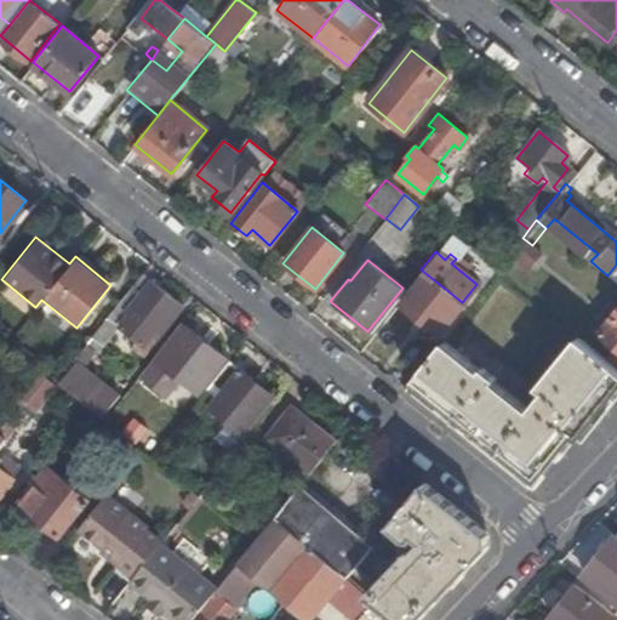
[(149,282),(124,313),(129,316),(119,328),(141,345),(150,334),(154,337),(180,306),(149,282)]
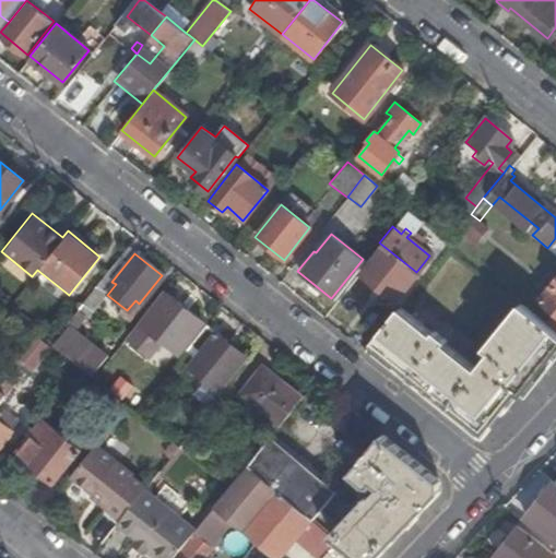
[(555,275),(537,299),(555,315),(555,275)]
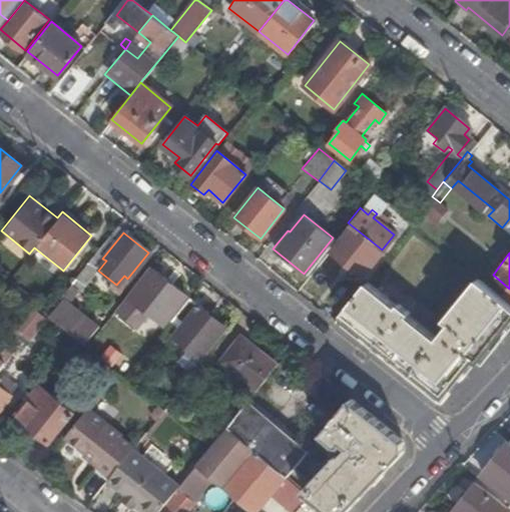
[(128,298),(159,323),(183,295),(151,269),(128,298)]
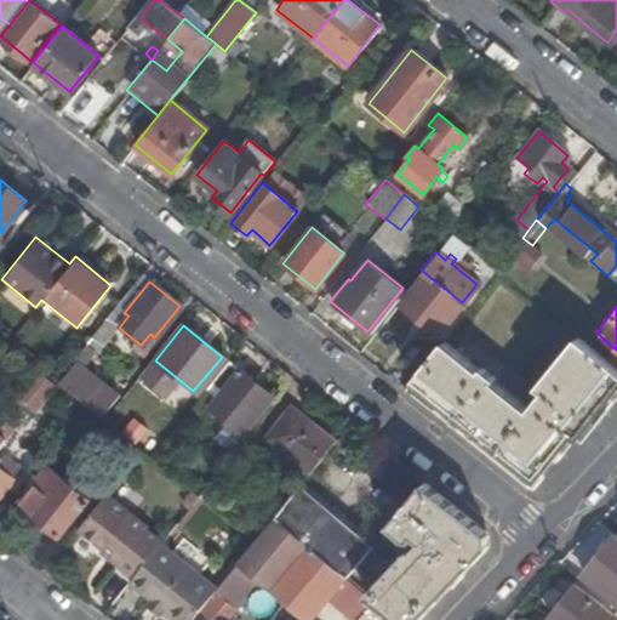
[(90,337),(76,354),(83,360),(97,342),(90,337)]
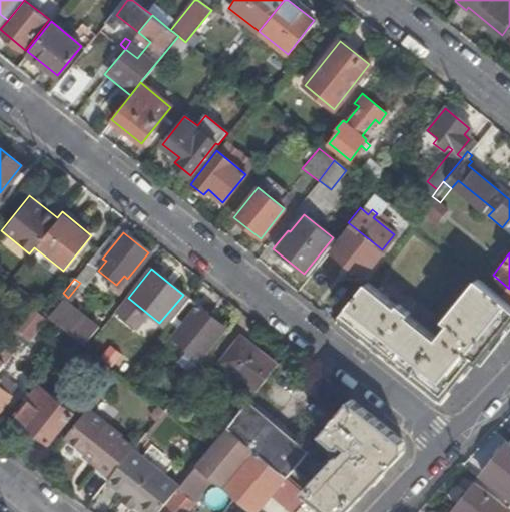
[(334,321),(437,404),(472,360),(476,363),(489,347),(492,349),(509,327),(509,307),(475,279),(441,321),(446,325),(434,340),(405,316),(408,313),(396,304),(394,307),(364,283),(334,321)]
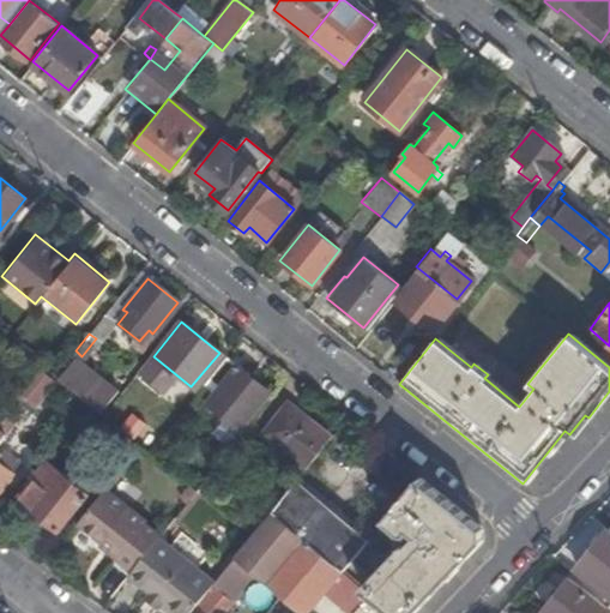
[(223,356),(207,376),(217,383),(203,401),(239,430),(267,392),(223,356)]
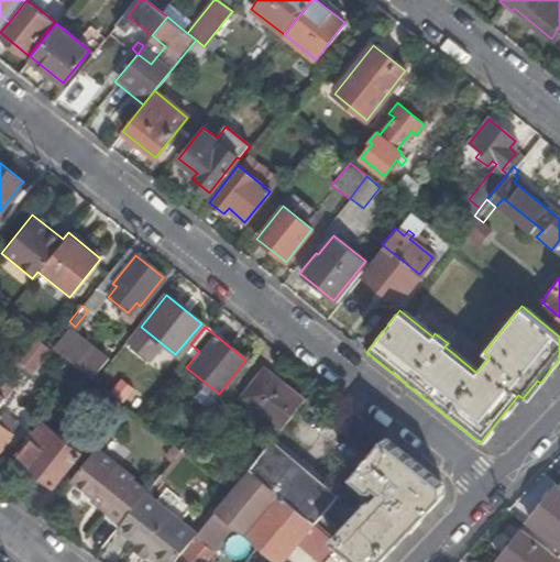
[(107,359),(67,328),(53,346),(90,377),(107,359)]
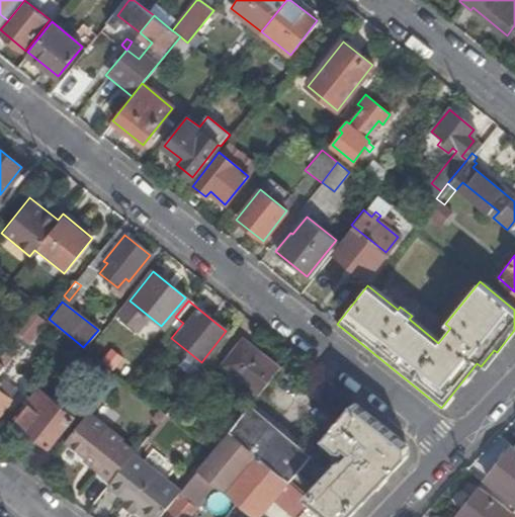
[(45,319),(28,307),(22,315),(21,317),(36,328),(45,319)]
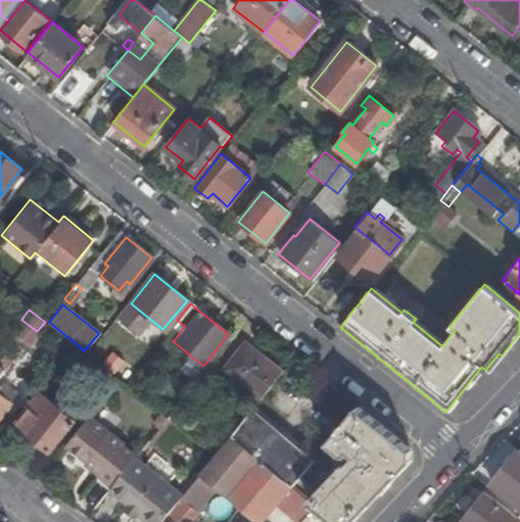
[(68,340),(63,347),(82,362),(87,356),(85,353),(68,340)]
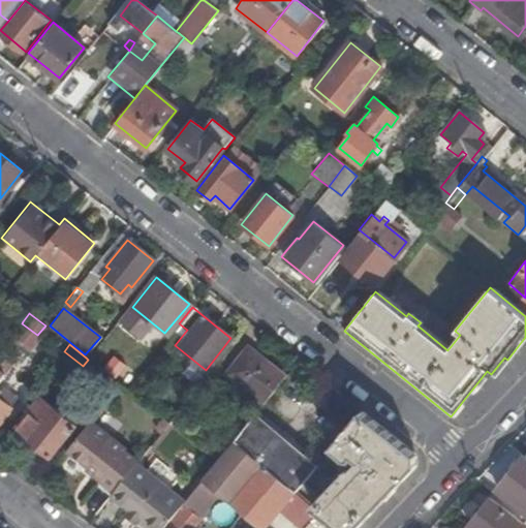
[(223,374),(260,404),(283,376),(245,345),(223,374)]
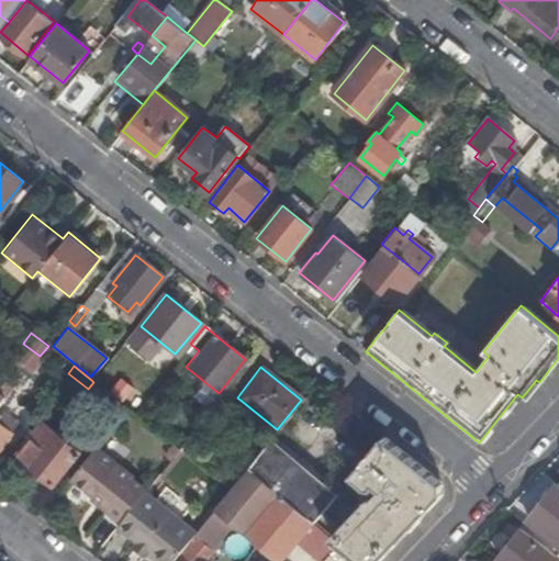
[(118,376),(108,392),(125,402),(135,386),(118,376)]
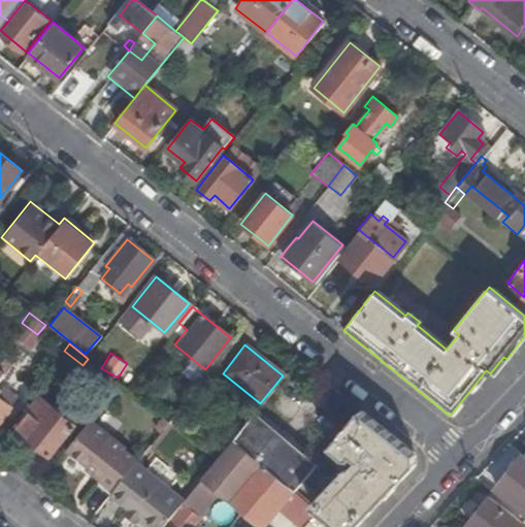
[(0,421),(11,407),(5,402),(8,398),(2,395),(0,398),(0,376),(11,362),(0,354),(0,421)]
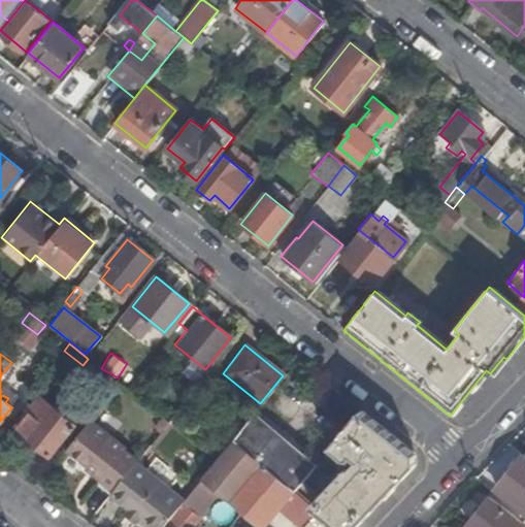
[(118,384),(99,368),(94,374),(113,389),(118,384)]
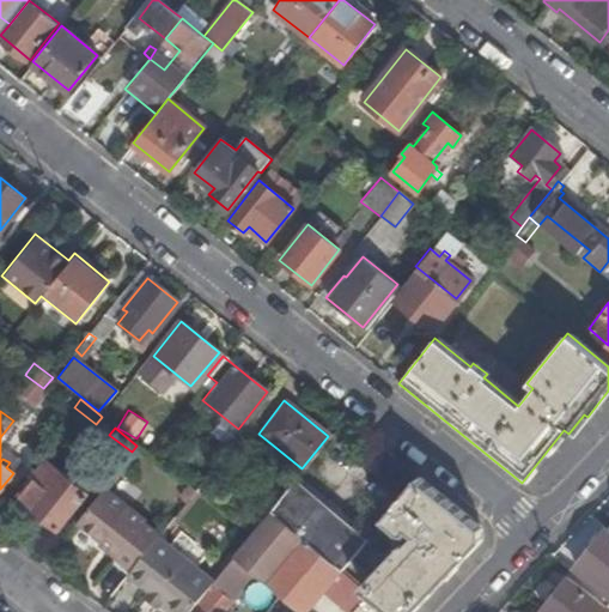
[(230,443),(193,490),(205,500),(242,453),(230,443)]
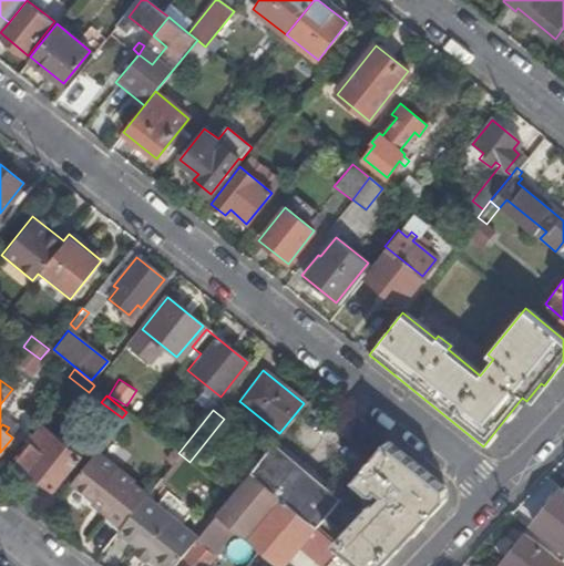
[(41,425),(17,456),(30,467),(28,470),(52,489),(79,455),(41,425)]
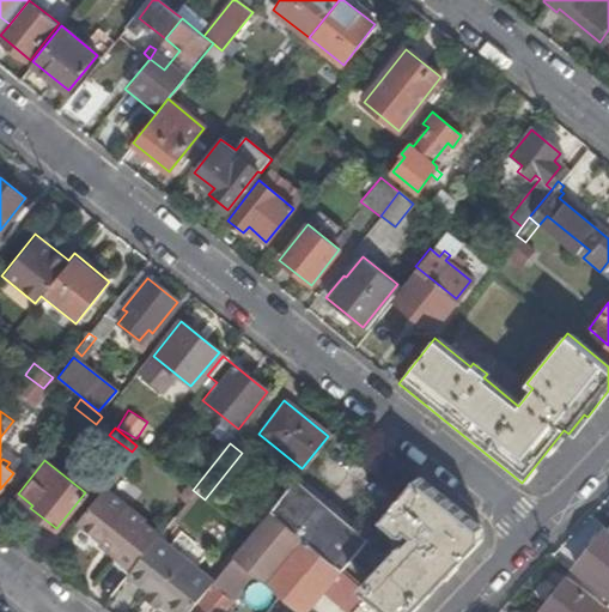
[(347,559),(339,570),(359,587),(388,611),(409,611),(476,544),(476,525),(415,477),(389,509),(381,519),(396,533),(405,533),(407,531),(412,535),(403,545),(401,544),(367,577),(347,559)]
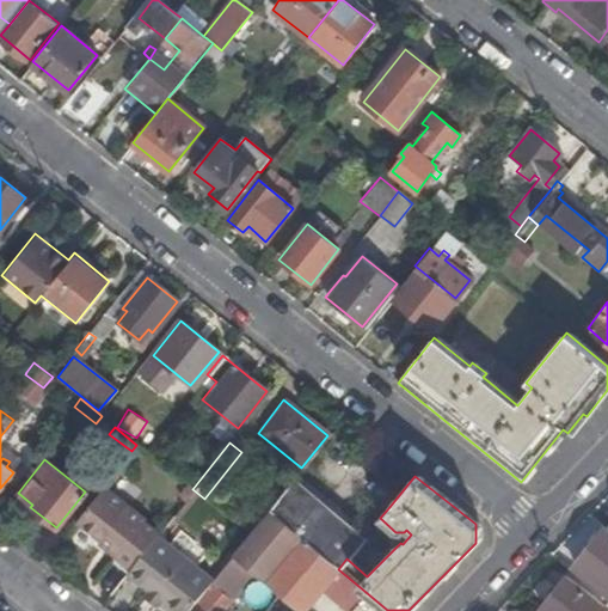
[(292,481),(268,509),(338,569),(347,558),(362,541),(331,514),(318,503),(292,481)]
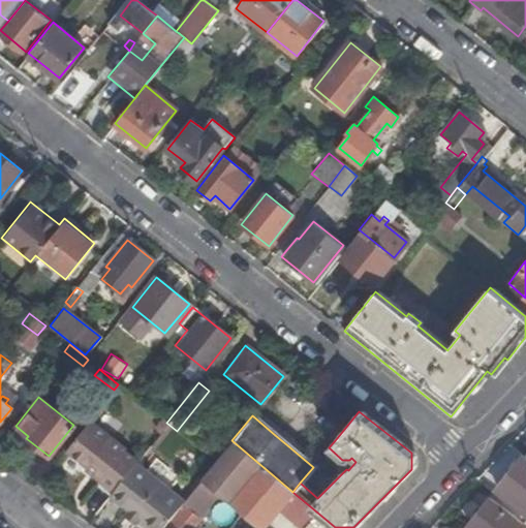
[(90,418),(65,451),(85,466),(84,468),(112,491),(135,461),(137,459),(125,448),(126,447),(90,418)]
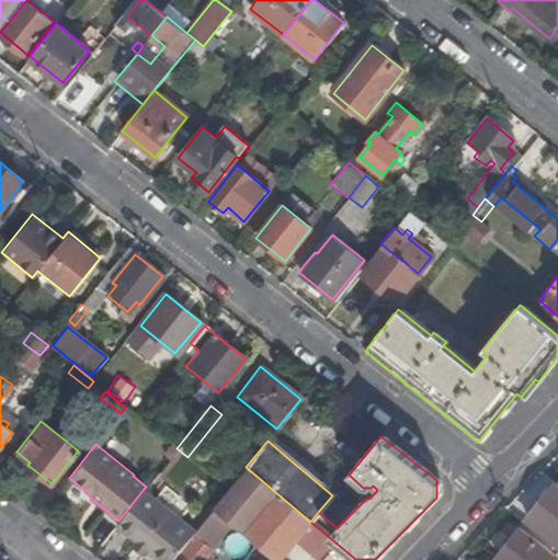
[(296,457),(292,461),(304,471),(307,466),(296,457)]
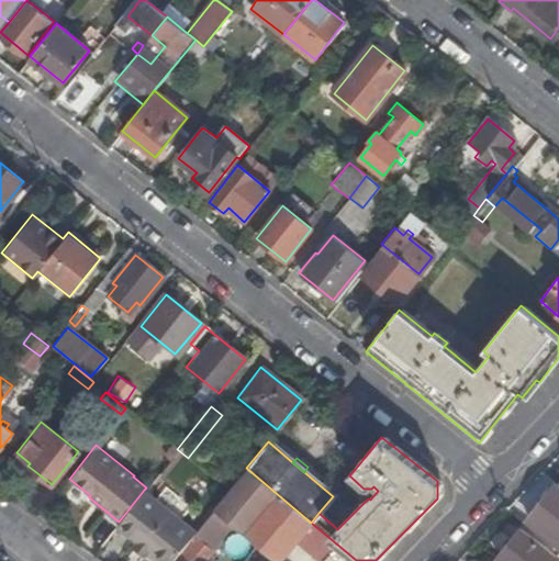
[(228,490),(213,509),(256,546),(274,560),(278,560),(293,543),(311,559),(330,538),(311,523),(246,468),(228,490)]
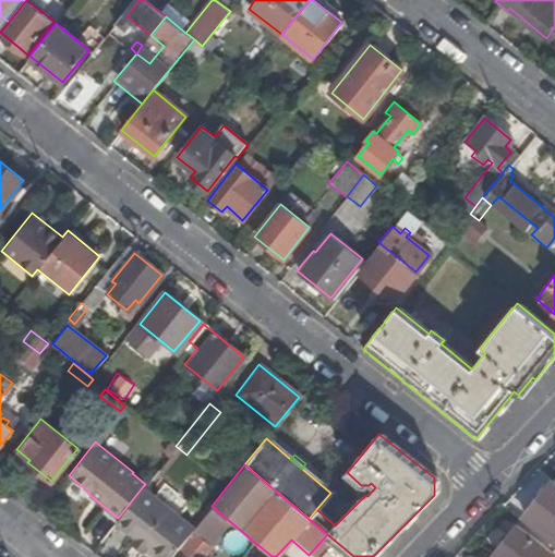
[(552,537),(554,533),(554,481),(552,480),(525,516),(552,537)]
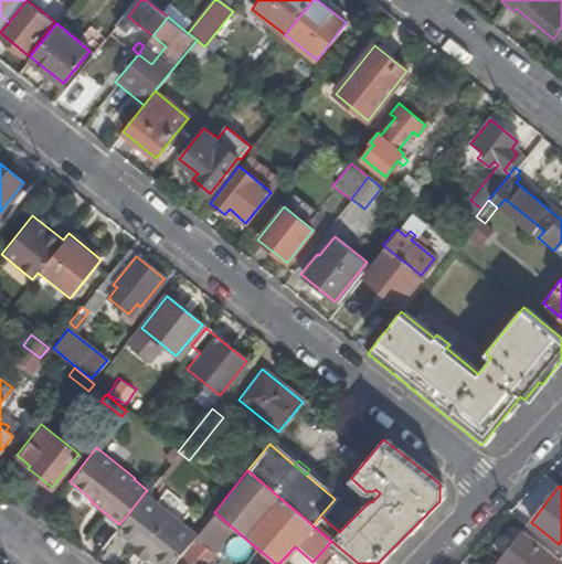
[(145,492),(119,524),(116,529),(159,563),(171,563),(194,538),(197,534),(145,492)]
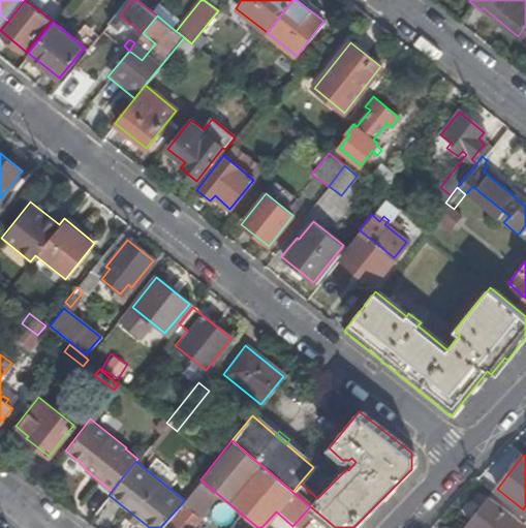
[(472,527),(518,527),(523,522),(492,497),(469,525),(472,527)]
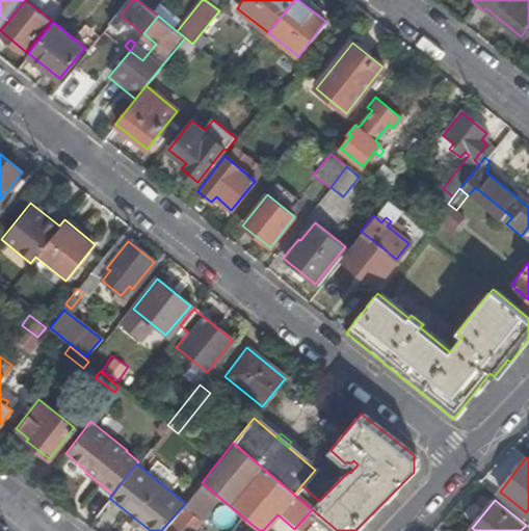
[(209,520),(226,528),(234,512),(217,503),(209,520)]
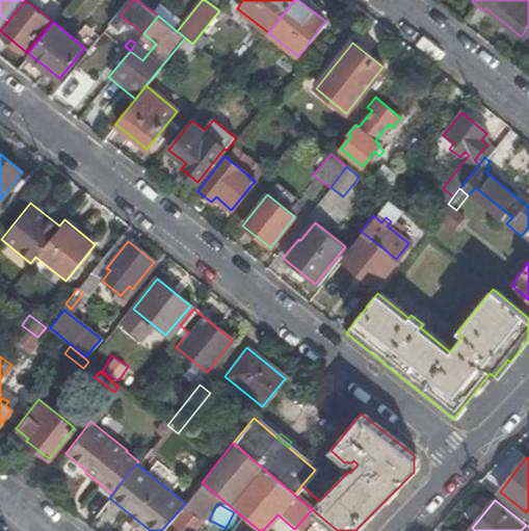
[(200,521),(183,506),(161,530),(193,530),(192,530),(200,521)]
